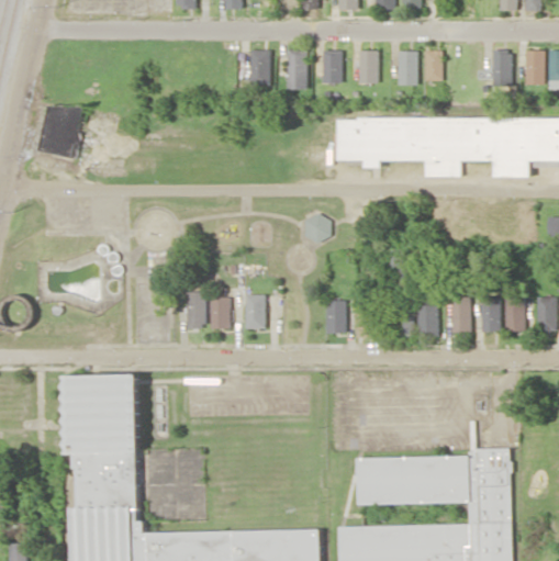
[(224,0),(225,9),(243,8),(242,0),(224,0)]
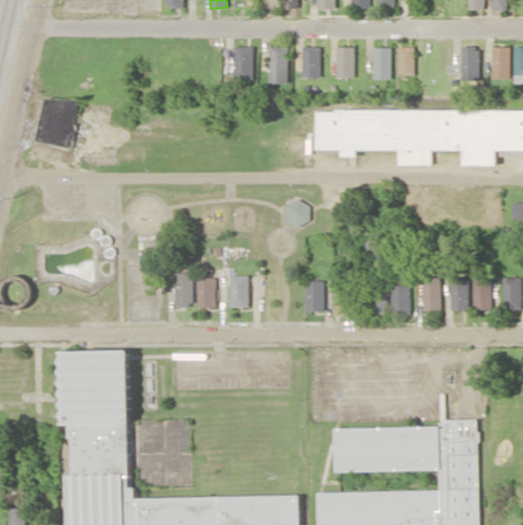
[(297,9),(297,0),(281,0),(281,9),(297,9)]
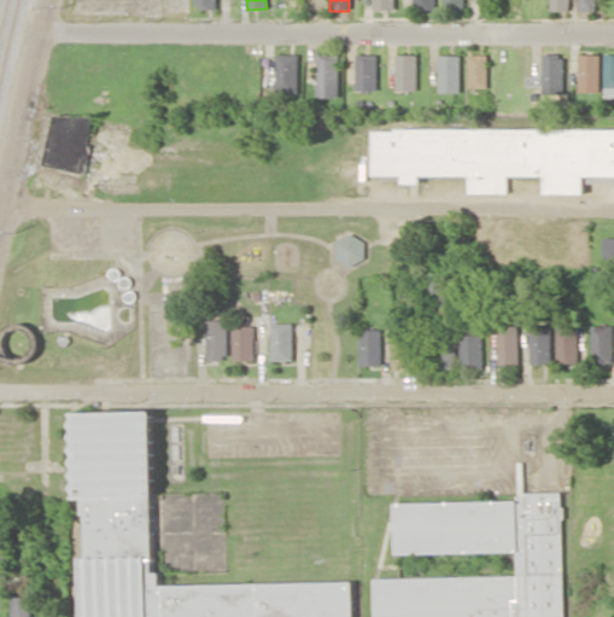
[(370,0),(372,10),(392,10),(392,0),(370,0)]
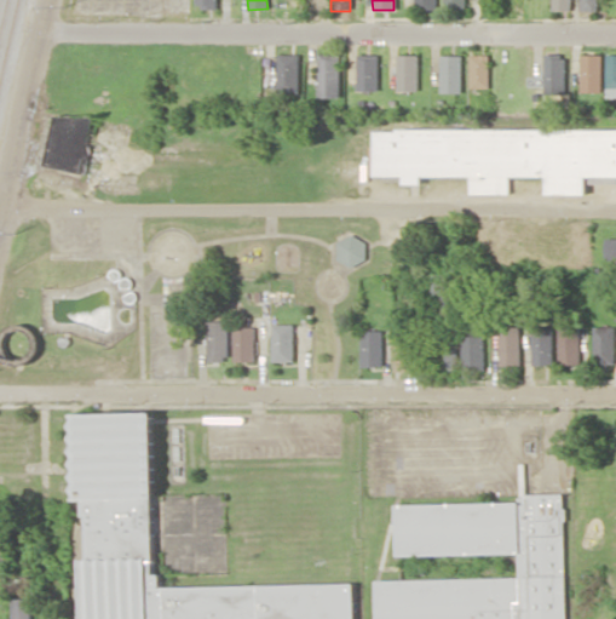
[(435,10),(435,0),(412,0),(413,10),(435,10)]
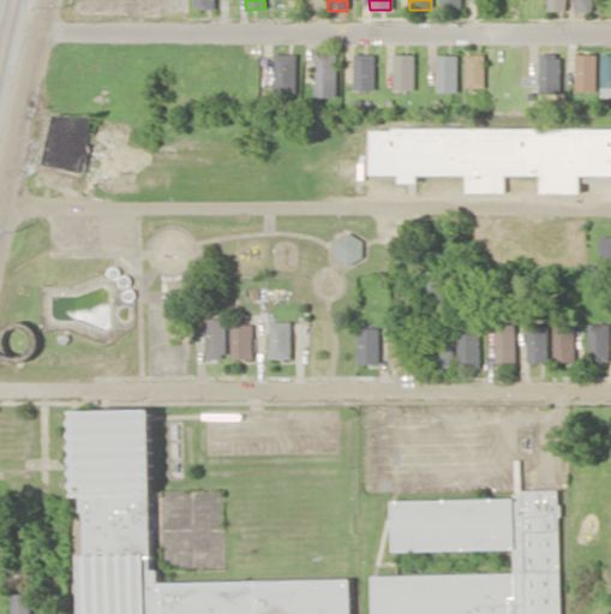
[(545,0),(546,11),(567,11),(565,0),(545,0)]
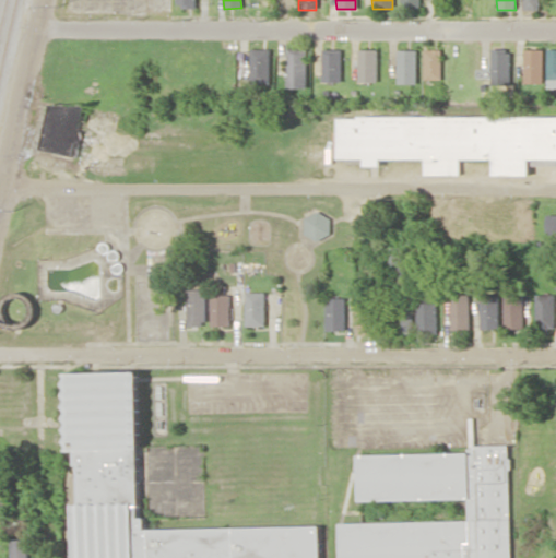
[(520,0),(521,10),(539,10),(537,0),(520,0)]
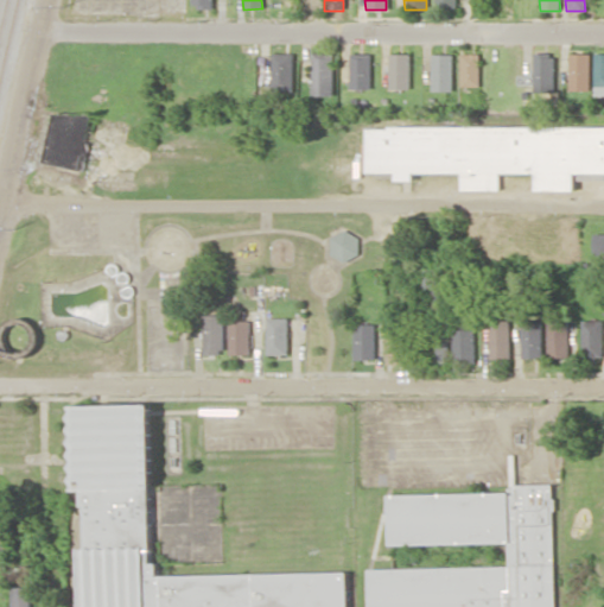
[(292,54),(271,54),(269,92),(291,92),(292,54)]
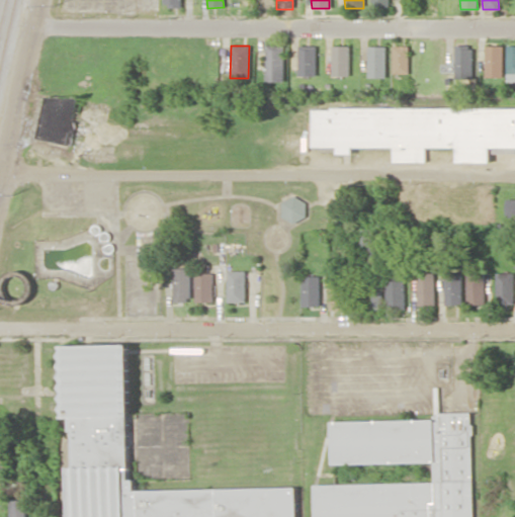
[(282,82),(282,47),(265,46),(264,81),(282,82)]
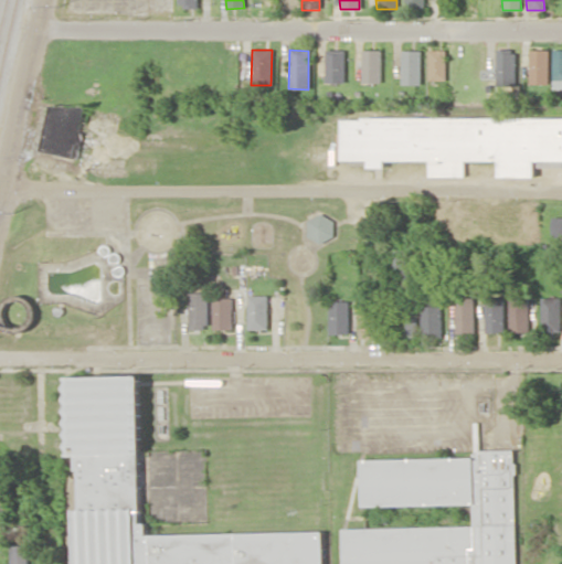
[(324,84),(343,83),(343,50),(324,51),(324,84)]
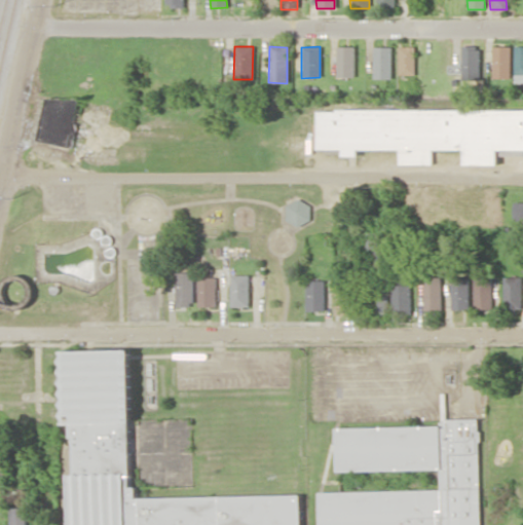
[(334,77),(352,78),(353,47),(335,46),(334,77)]
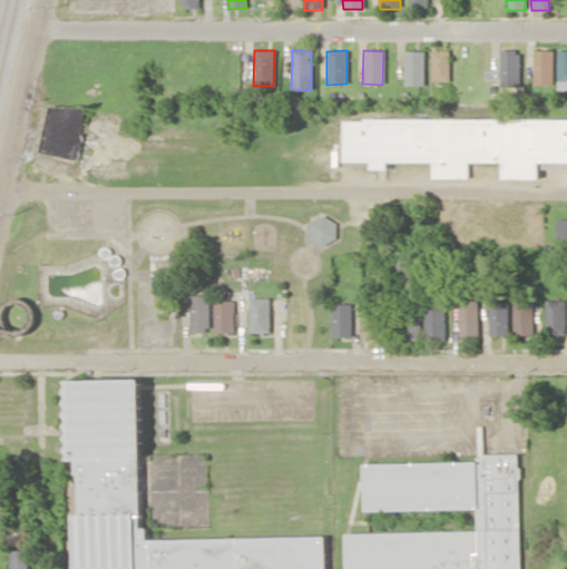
[(518,50),(500,50),(499,87),(518,88),(518,50)]
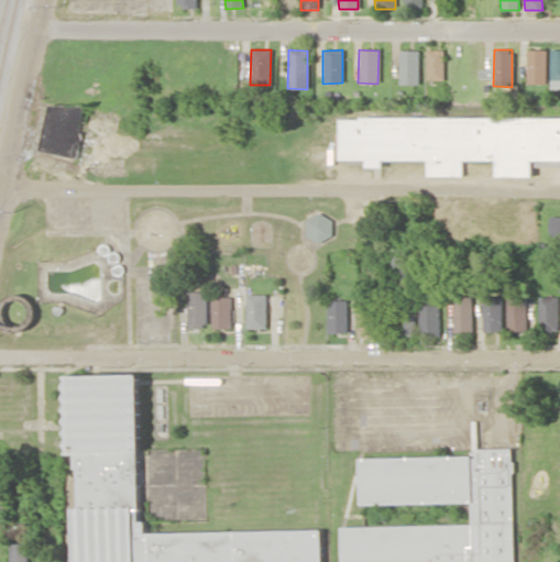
[(550,89),(559,88),(559,50),(549,51),(550,89)]
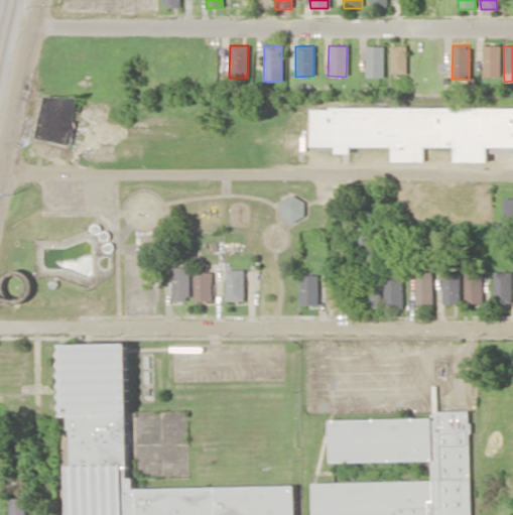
[(365,79),(383,78),(382,46),(365,46),(365,79)]
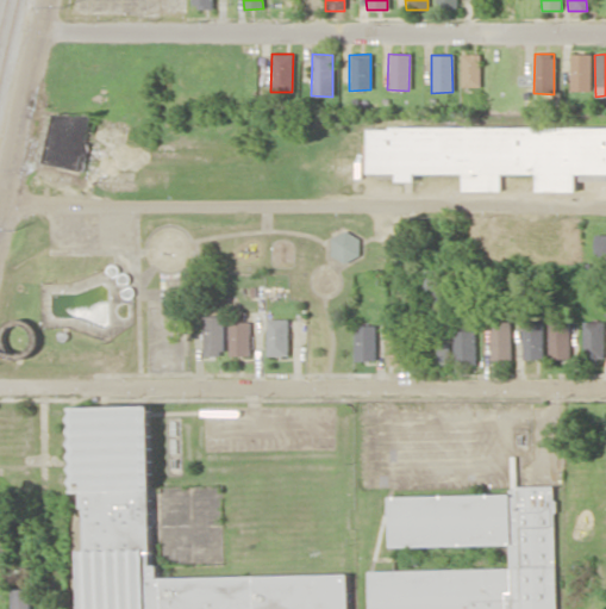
[(479,55),(461,55),(460,87),(479,87),(479,55)]
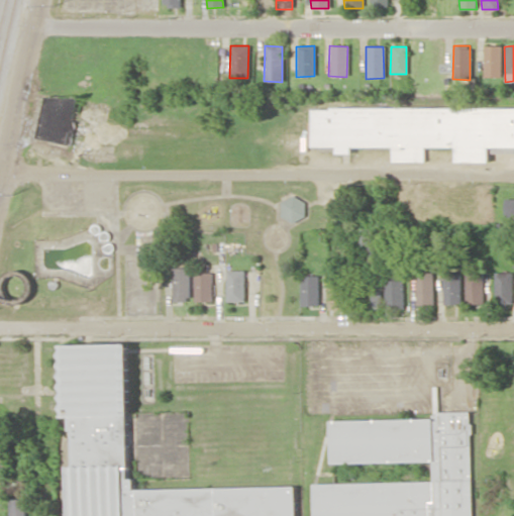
[(500,78),(501,46),(483,46),(483,77),(500,78)]
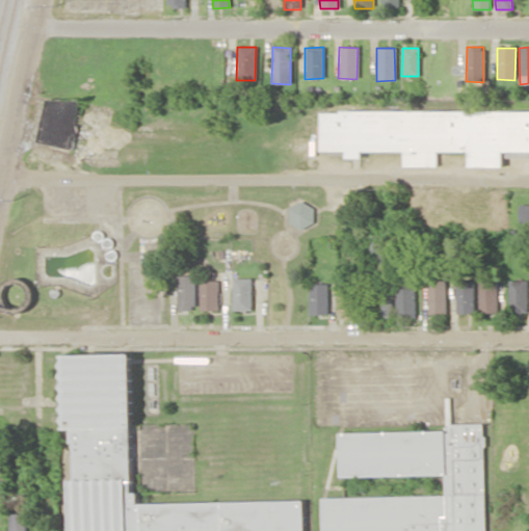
[(37,144),(72,149),(79,101),(44,97),(37,144)]
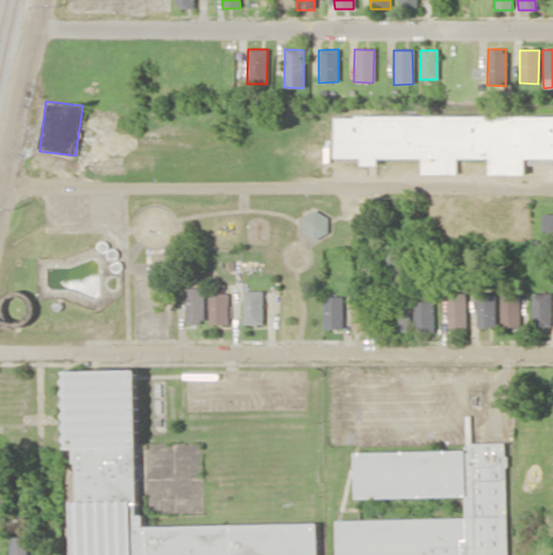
[(552,115),(336,116),(336,159),(361,159),(361,166),(378,166),(378,159),(419,159),(419,174),(456,174),(456,159),(489,159),(489,175),(526,175),(526,165),(552,165),(552,160),(552,115)]
